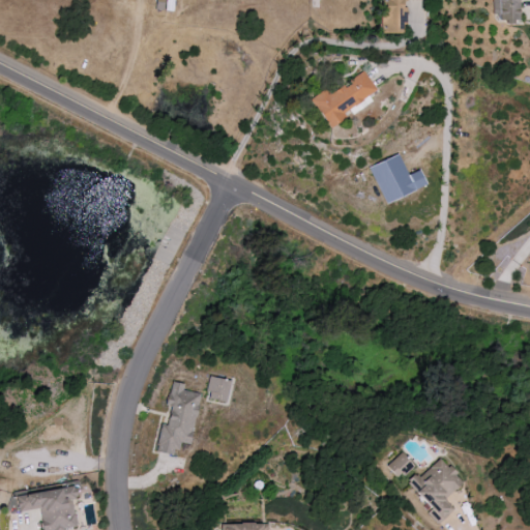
[(380,0),(381,33),(402,33),(402,23),(406,23),(406,0),(380,0)]
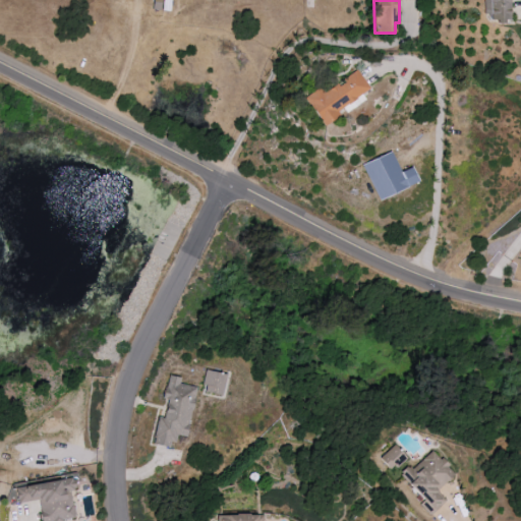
[(510,0),(483,0),(483,13),(490,13),(490,22),(510,22),(510,0)]
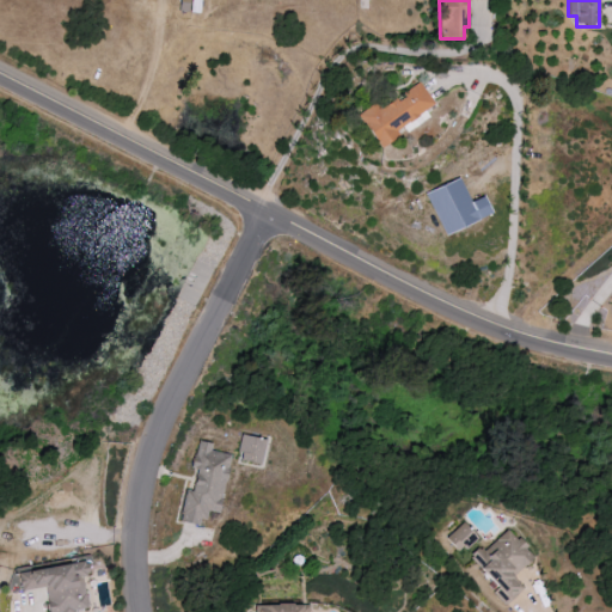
[(429,117),(424,110),(434,103),(421,83),(379,109),(375,103),(359,114),(381,148),(395,140),(391,135),(404,127),(407,132),(429,117)]
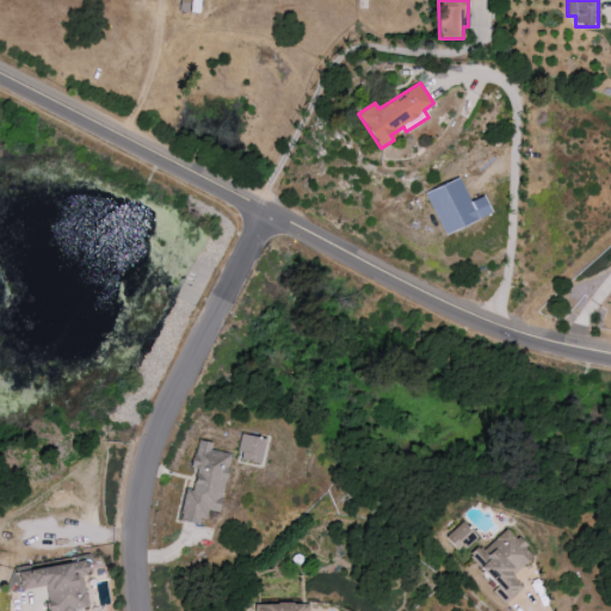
[(425,192),(442,234),(492,214),(485,196),(470,202),(461,178),(425,192)]
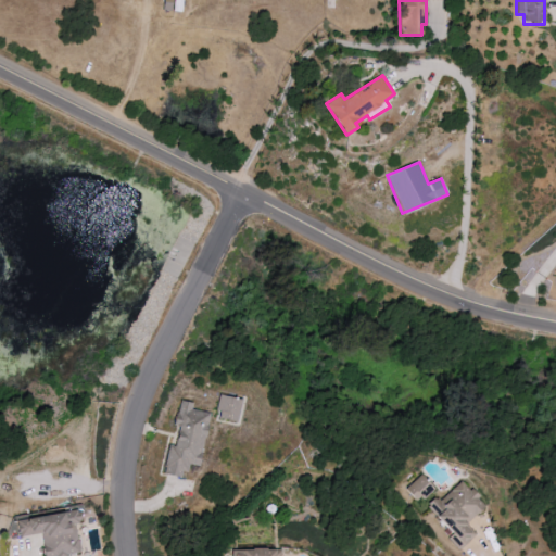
[(237,422),(241,399),(219,395),(215,418),(237,422)]
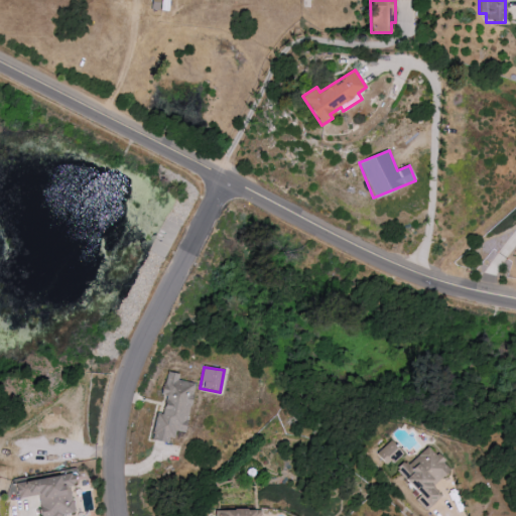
[(195,384),(177,380),(178,374),(166,372),(161,395),(165,396),(162,413),(157,412),(151,439),(170,443),(173,430),(184,432),(195,384)]
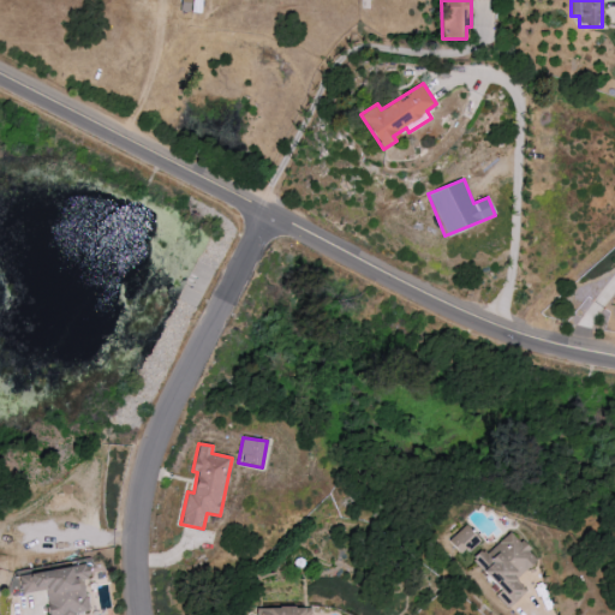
[(479,541),(466,525),(448,539),(461,555),(479,541)]
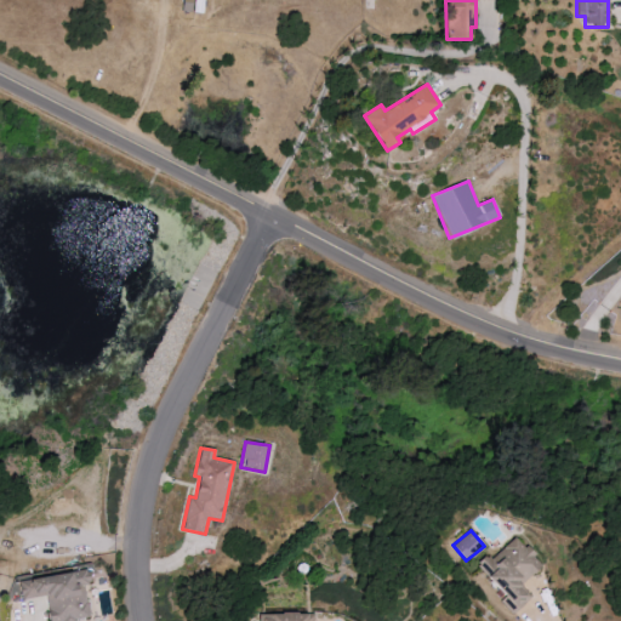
[(506,597),(502,600),(513,613),(531,597),(520,585),(542,565),(514,534),(478,565),(506,597)]
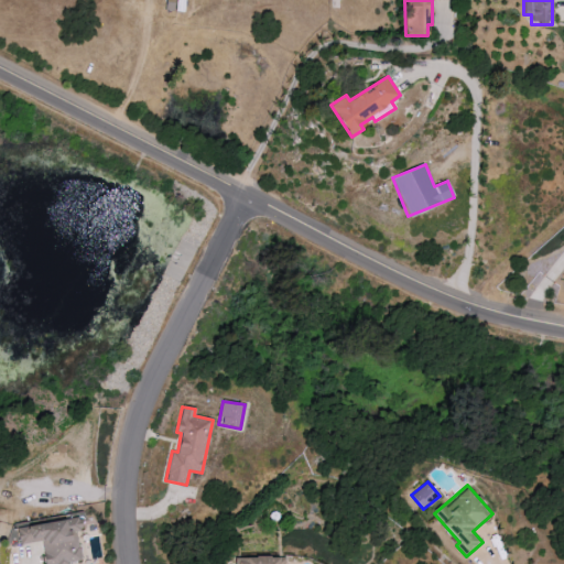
[(44,563),(47,563),(80,560),(77,530),(80,530),(79,518),(17,527),(19,544),(42,541),(44,563)]
